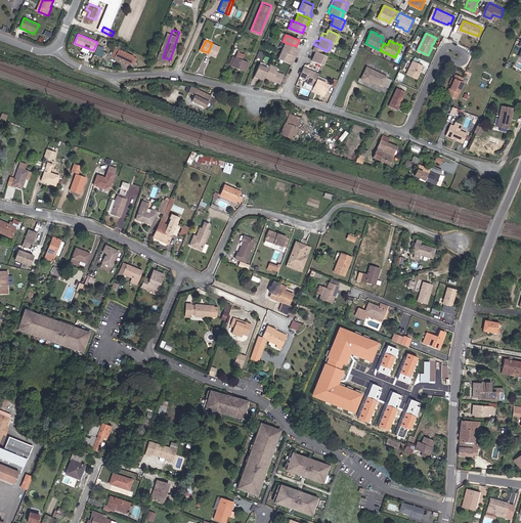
[(106,52),(117,56),(120,49),(115,47),(116,45),(111,43),(106,52)]
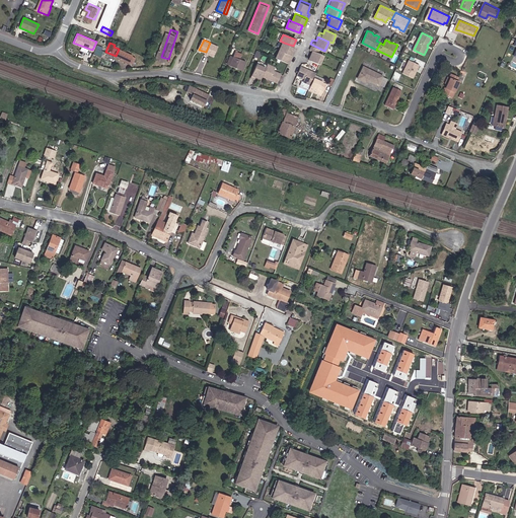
[(206,52),(215,56),(219,46),(210,43),(206,52)]
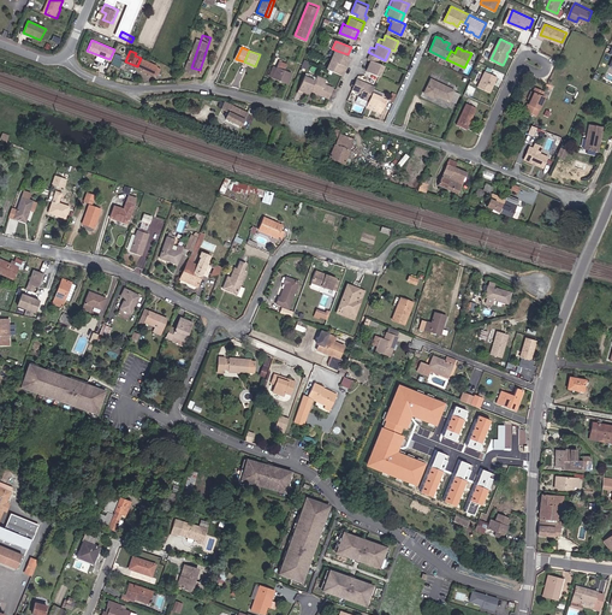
[(333,59),(346,65),(350,57),(348,54),(337,51),(333,59)]
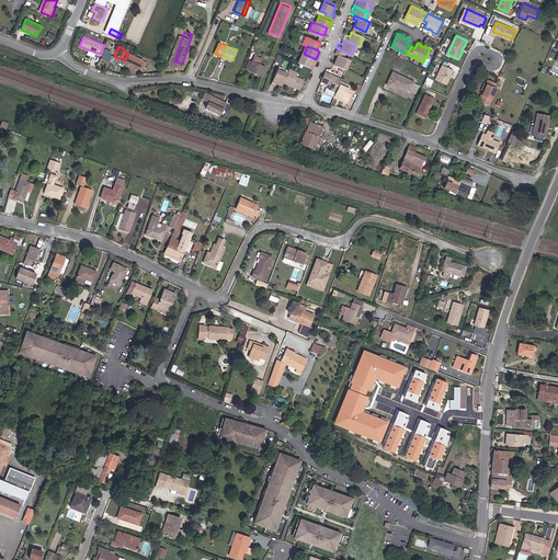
[(333,63),(345,68),(349,59),(342,56),(344,52),(336,47),(333,52),(338,54),(333,63)]
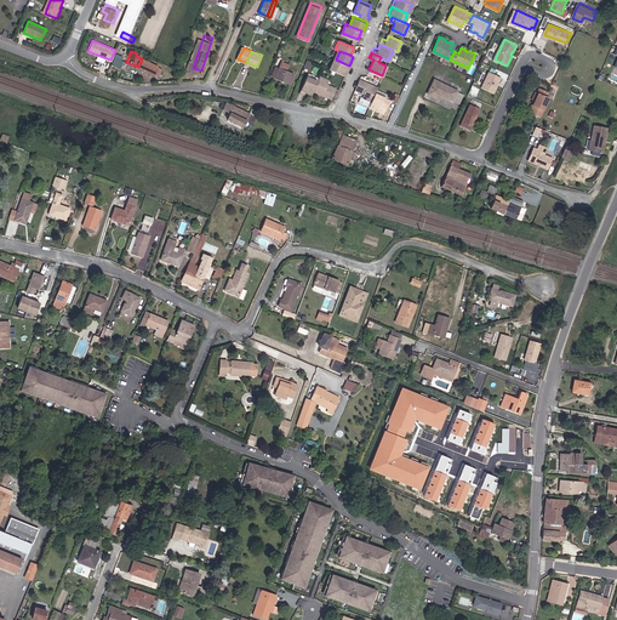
[(161,69),(156,67),(158,64),(142,58),(138,67),(137,68),(153,75),(154,74),(159,75),(161,69)]
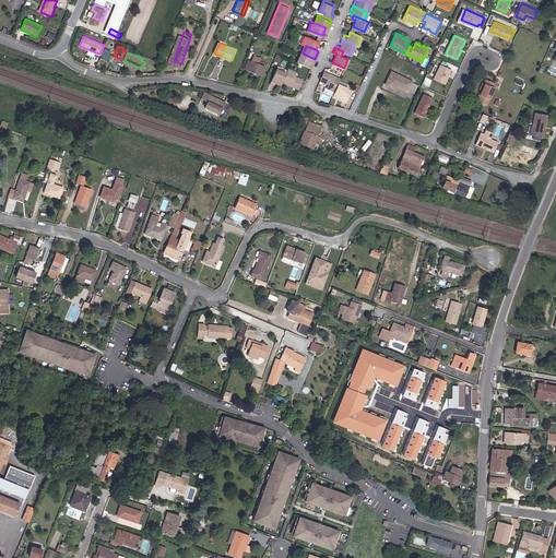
[(300,62),(311,67),(315,59),(303,54),(299,60),(302,61),(300,62)]
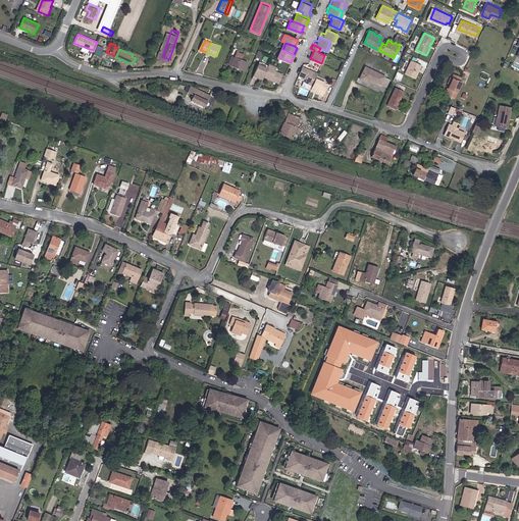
[(228,64),(242,70),(245,61),(238,58),(241,53),(235,51),(231,57),(228,64)]
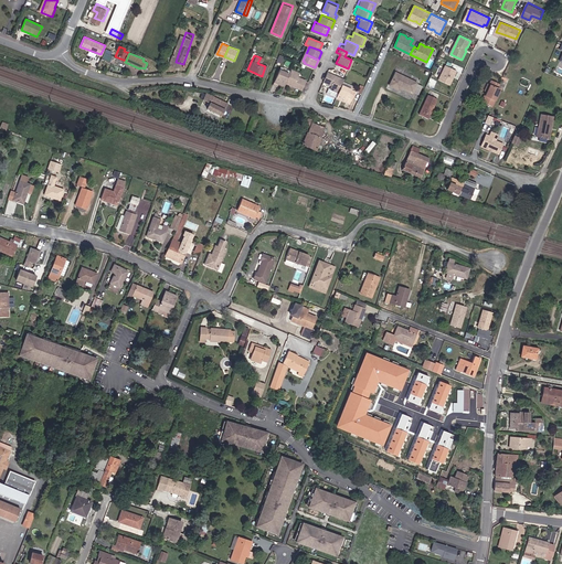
[(451,84),(457,70),(446,64),(439,78),(451,84)]
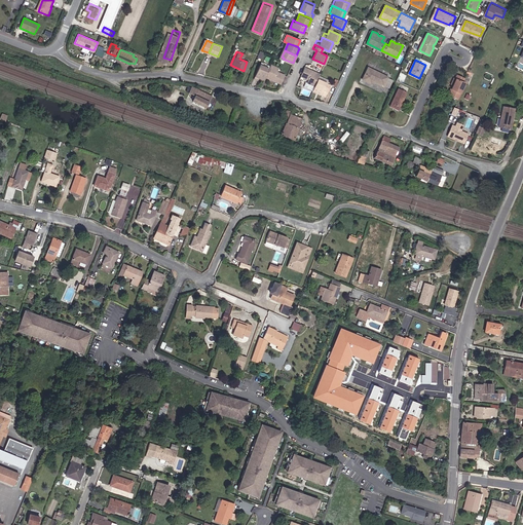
[(266,77),(282,83),(286,74),(278,71),(281,67),(272,63),(270,68),(266,77)]
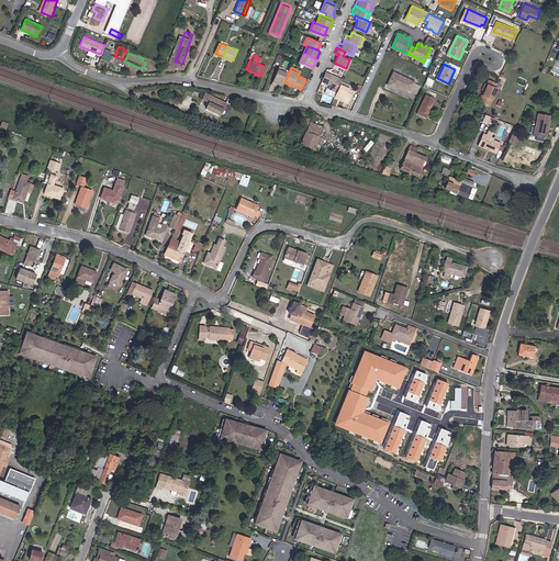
[(284,85),(284,82),(289,73),(279,69),(272,83),(275,85),(277,81),(284,85)]
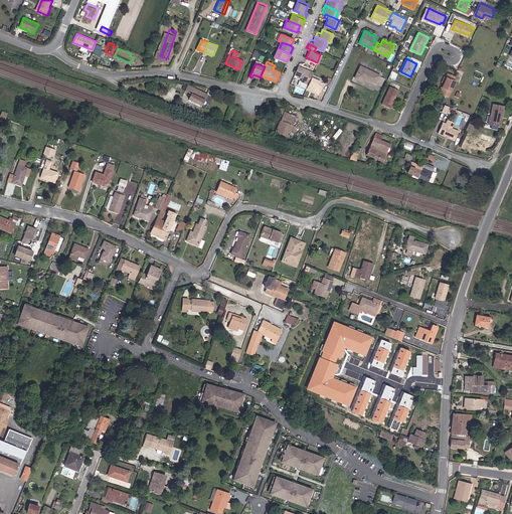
[(308,82),(311,76),(313,71),(297,63),(294,72),(302,75),(301,79),(308,82)]
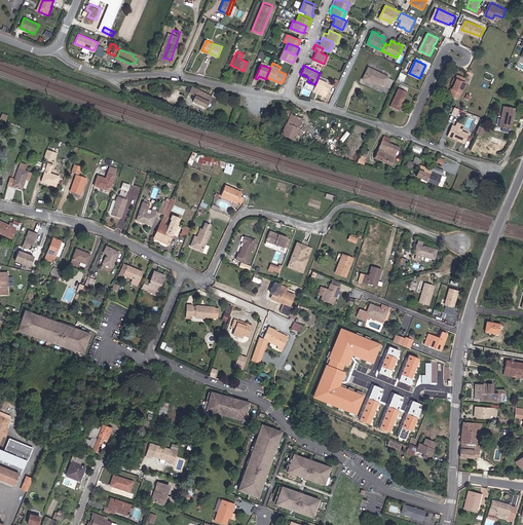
[(387,77),(387,76),(369,67),(363,78),(372,82),(374,80),(383,84),(384,84),(387,77)]
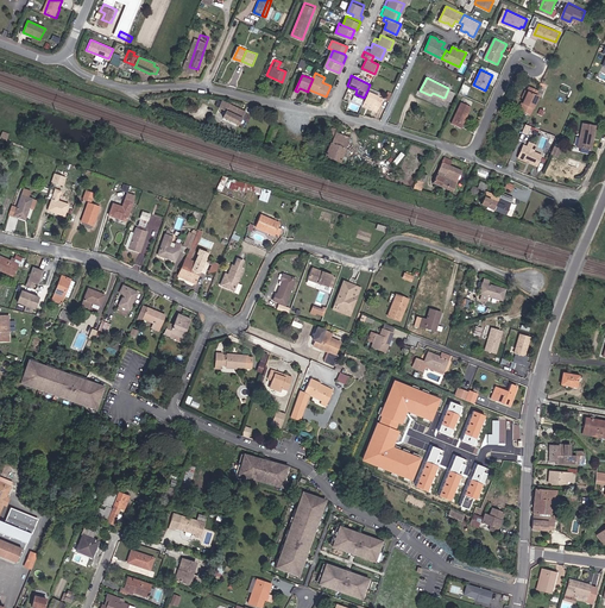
[(521,111),(531,114),(540,96),(536,94),(537,91),(529,87),(527,92),(528,93),(525,100),(521,111)]
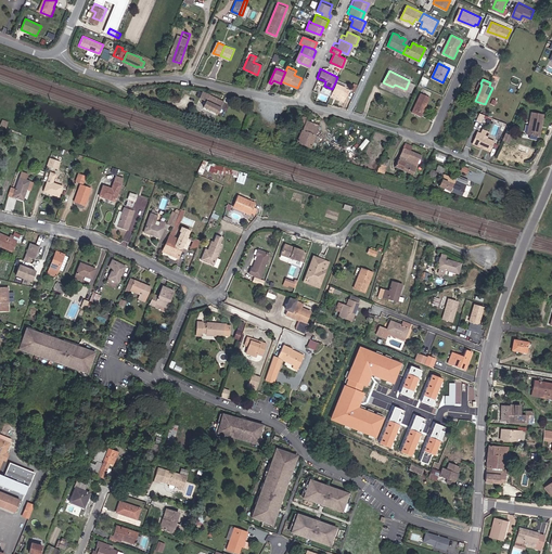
[(347,91),(344,90),(345,87),(335,82),(332,89),(331,93),(344,99),(347,91)]
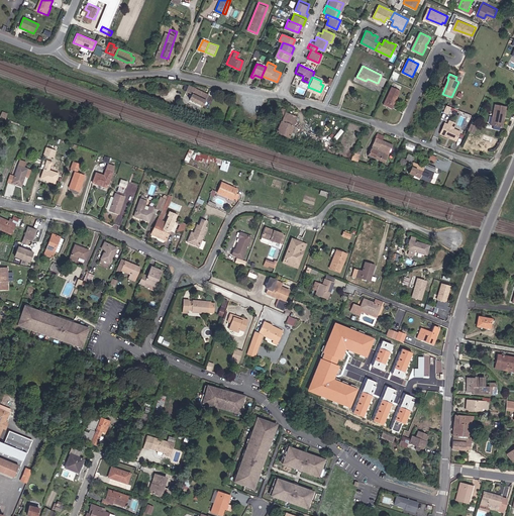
[(192,101),(203,106),(208,95),(193,88),(190,94),(195,96),(192,101)]
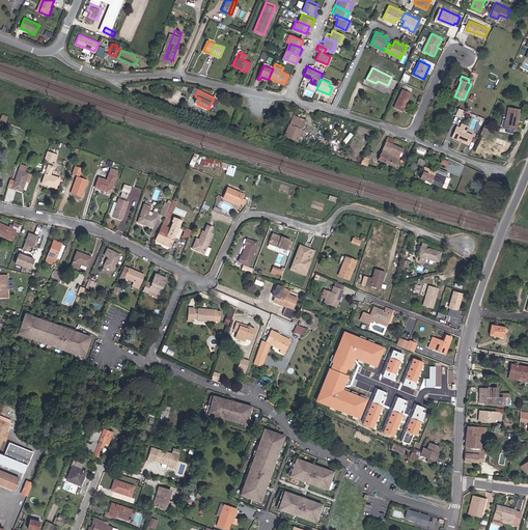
[(393,109),(401,113),(411,94),(403,90),(393,109)]
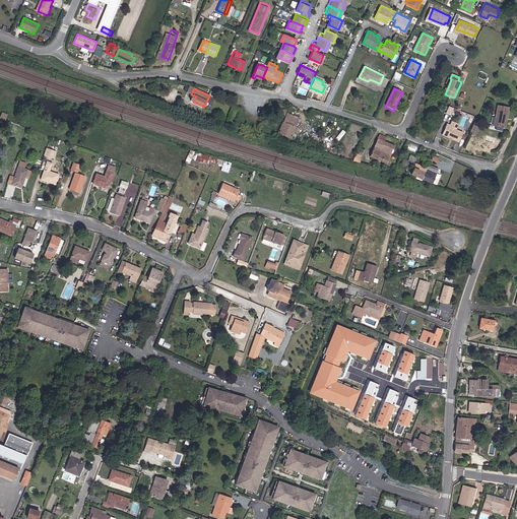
[(495,127),(506,129),(509,109),(498,107),(494,126),(495,126),(495,127)]
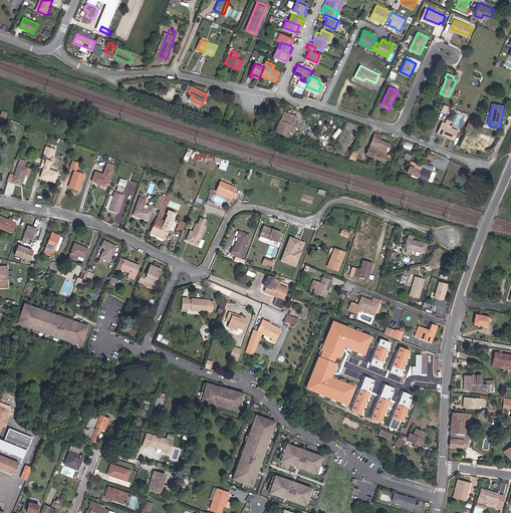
[(276,131),(289,135),(298,111),(284,107),(284,108),(280,108),(279,112),(282,113),(276,131)]
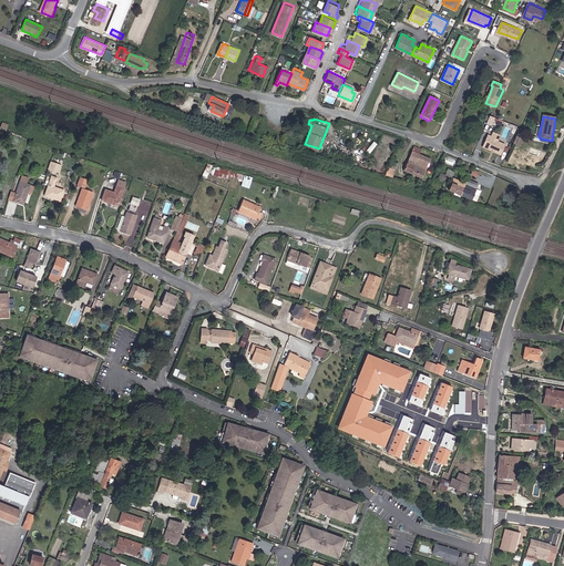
[(488,133),(483,145),(491,148),(493,147),(494,148),(495,150),(501,152),(504,144),(499,142),(498,139),(500,133),(493,130),(491,134),(488,133)]
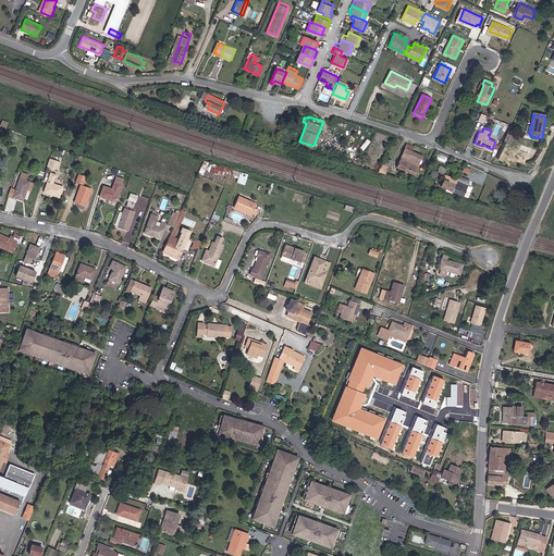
[(396,168),(415,175),(423,156),(411,151),(414,147),(407,145),(396,168)]
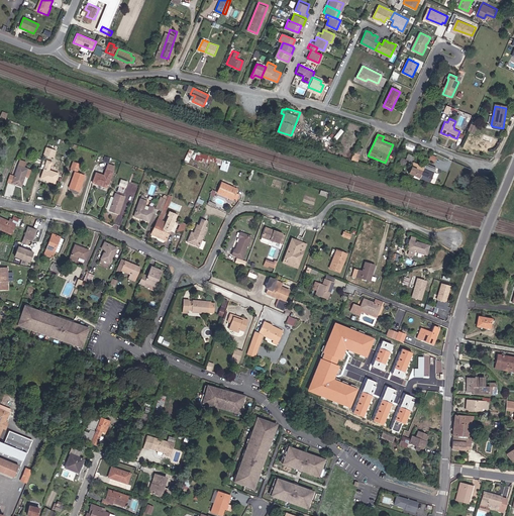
[(45,144),(42,151),(47,152),(48,149),(54,151),(55,148),(45,144)]
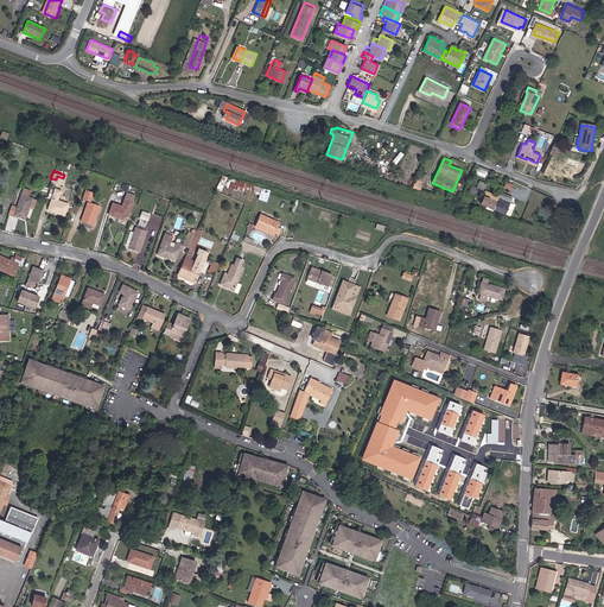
[(424,183),(426,183),(428,176),(421,172),(419,179),(417,179),(413,187),(421,190),(424,183)]
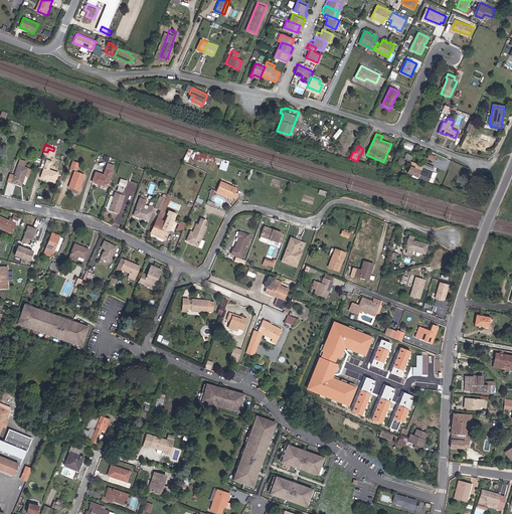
[(405,159),(407,153),(401,151),(399,157),(405,159)]
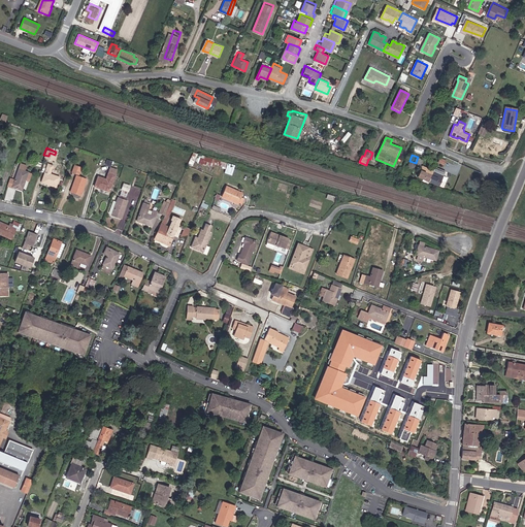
[(23,177),(26,178),(29,170),(23,168),(24,163),(19,161),(12,176),(7,174),(5,182),(19,187),(23,177)]
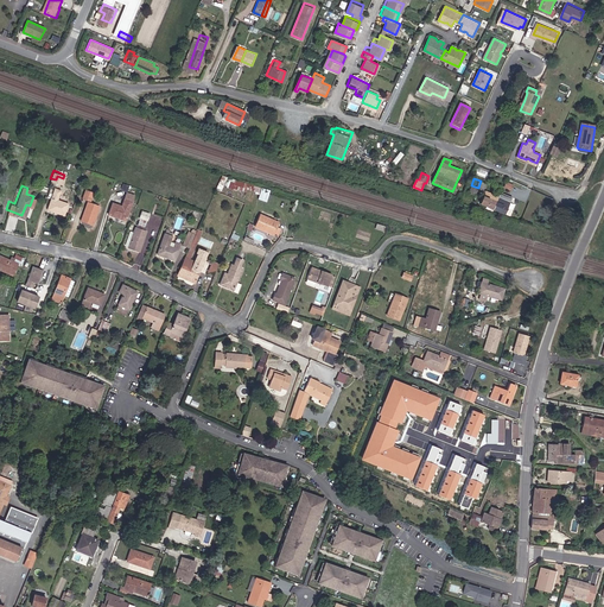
[(46,207),(62,213),(65,202),(56,197),(58,188),(53,187),(46,207)]
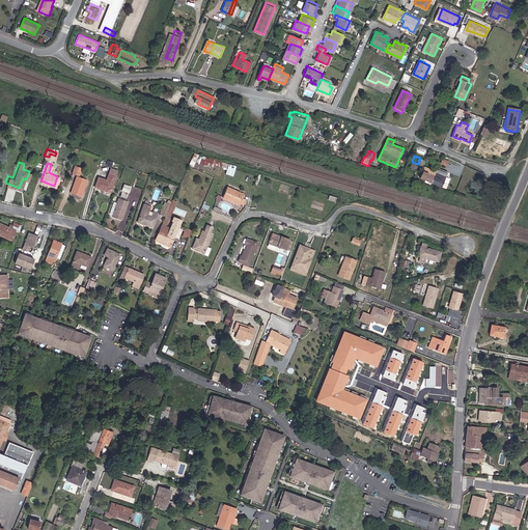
[(68,170),(78,173),(80,167),(72,164),(68,170)]
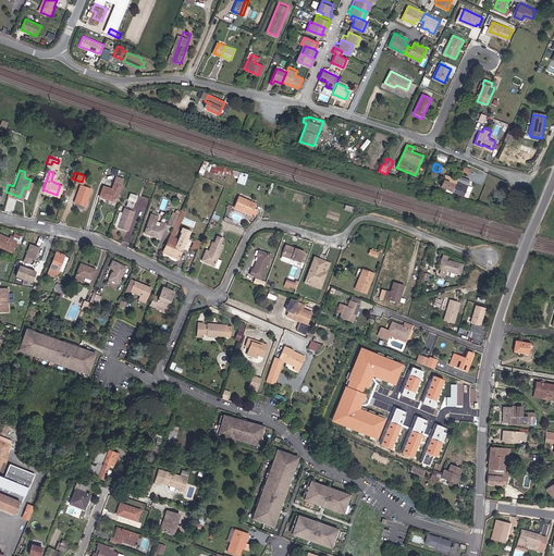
[(243,183),(247,173),(241,172),(237,181),(243,183)]
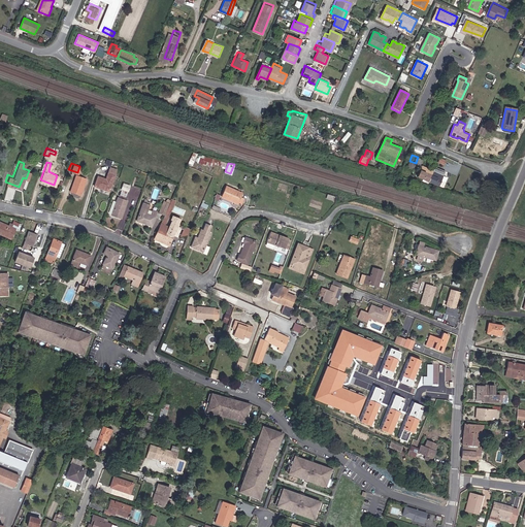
[(431,165),(429,168),(417,164),(413,174),(419,176),(418,178),(429,183),(430,182),(440,186),(447,171),(431,165)]
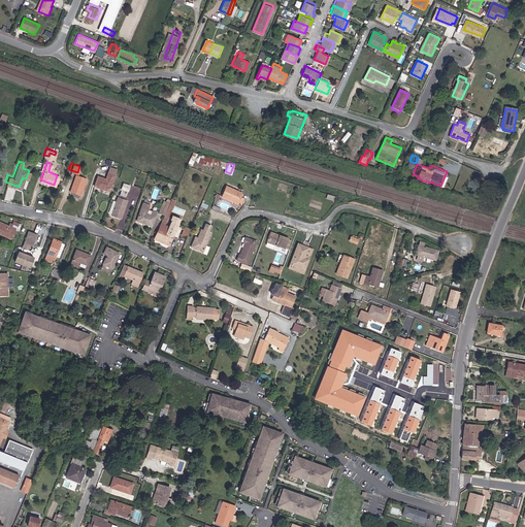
[(94,185),(108,191),(116,168),(109,166),(105,178),(97,175),(94,185)]
